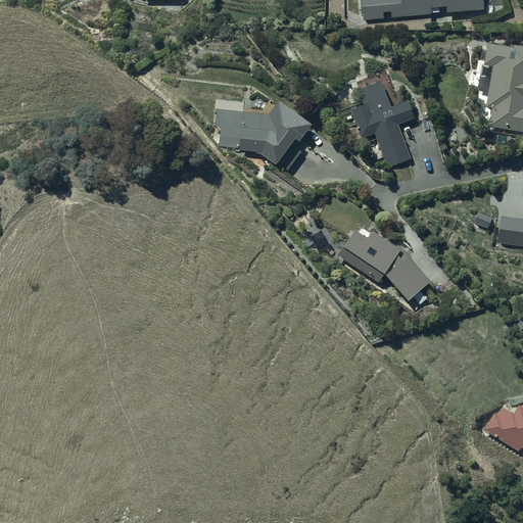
[(360,0),(362,18),(381,15),(381,11),(389,10),(389,16),(429,11),(429,7),(447,6),(447,11),(484,7),(483,0),(360,0)]
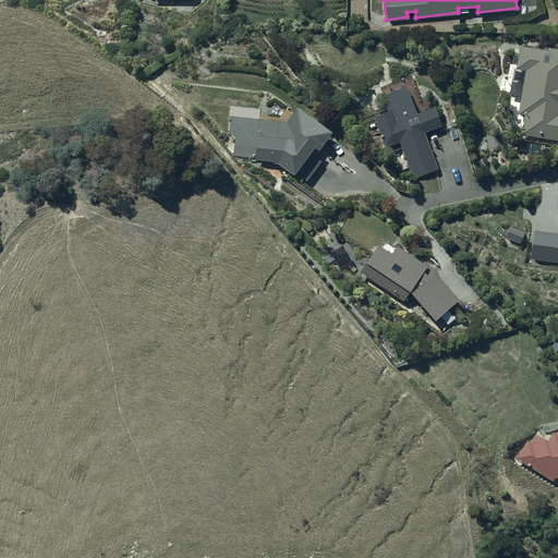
[(557,58),(519,52),(514,75),(523,76),(517,114),(523,116),(520,135),(557,141),(557,58)]
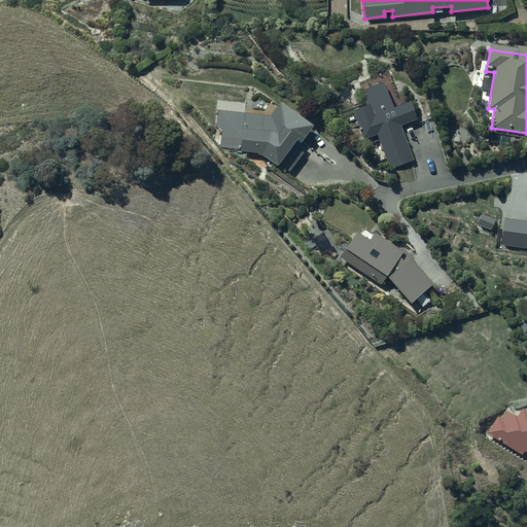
[(391,104),(384,79),(360,85),(365,101),(351,107),(363,135),(377,130),(389,162),(415,153),(400,120),(417,114),(410,99),(391,104)]
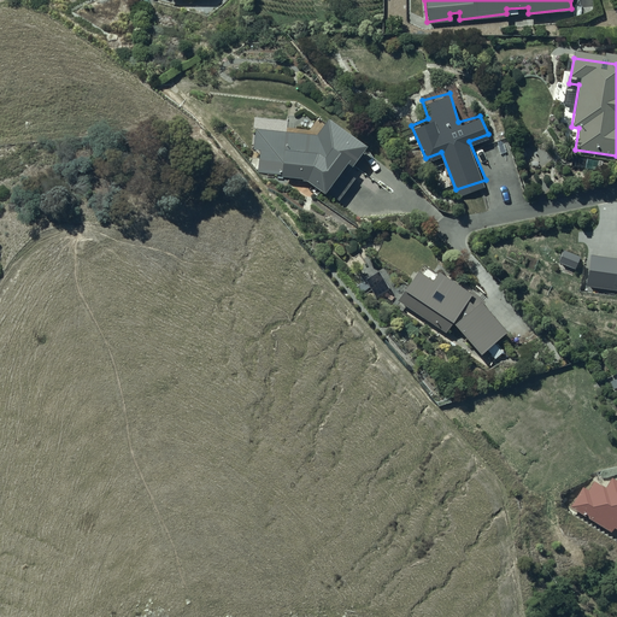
[(364,147),(327,119),(316,135),(253,129),(252,151),(259,152),(258,171),(278,175),(278,178),(301,182),(323,197),(327,192),(340,201),(354,178),(347,174),(364,147)]
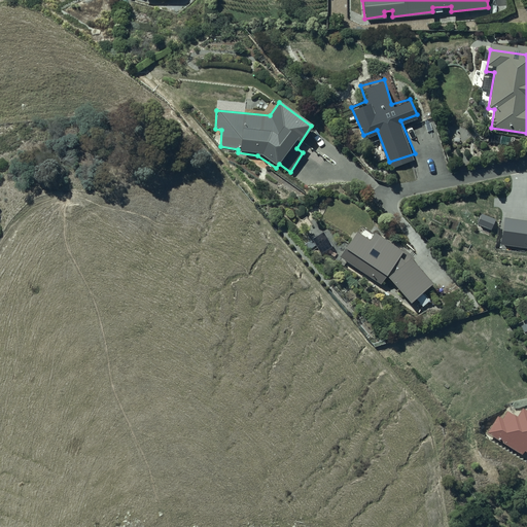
[(481,216),(478,224),(492,231),(495,221),(481,216)]
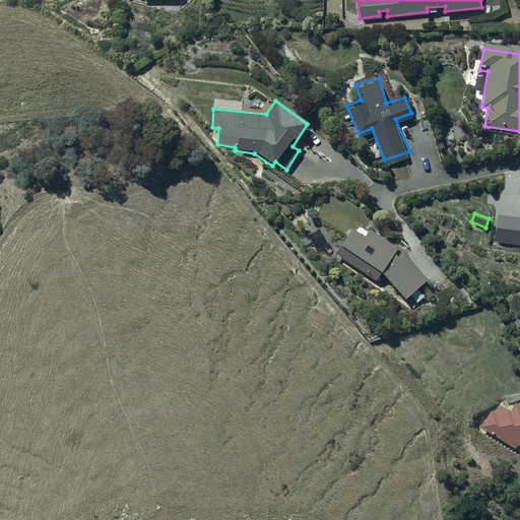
[(519,217),(499,215),(495,242),(519,245),(519,217)]
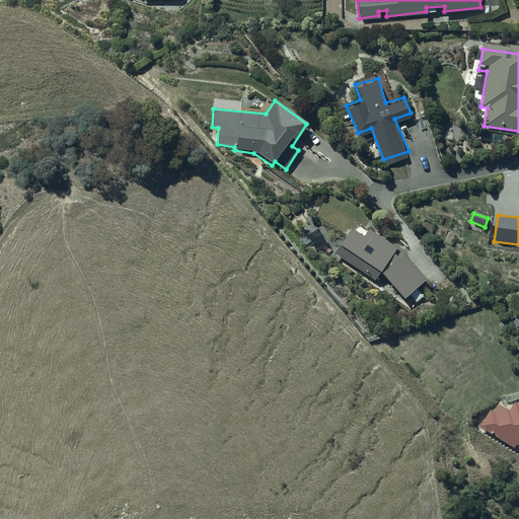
[(363,235),(351,228),(340,244),(380,272),(402,295),(428,275),(405,253),(410,249),(396,240),(393,242),(367,228),(363,235)]
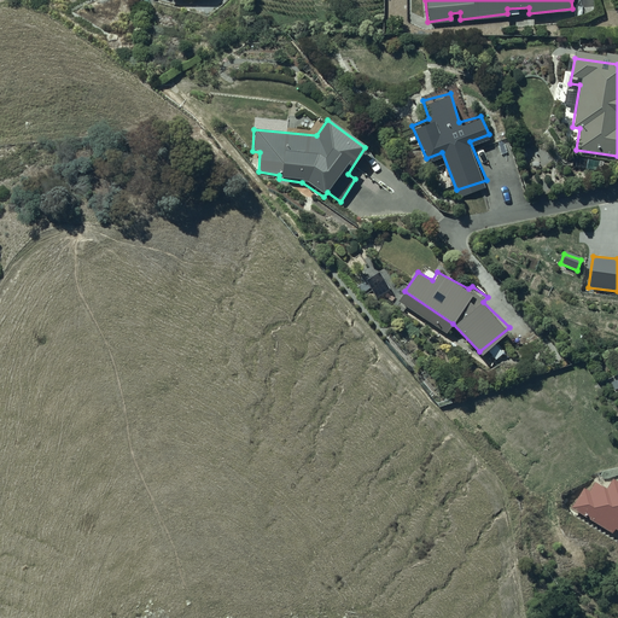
[(581,485),(571,500),(617,530),(617,479),(608,473),(600,484),(590,478),(583,488),(581,485)]
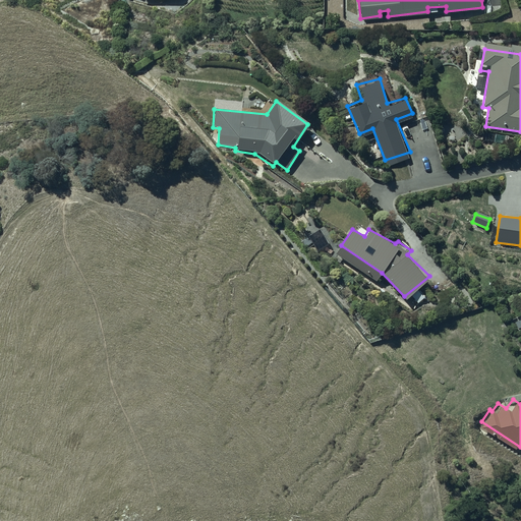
All buildings are outlined.
